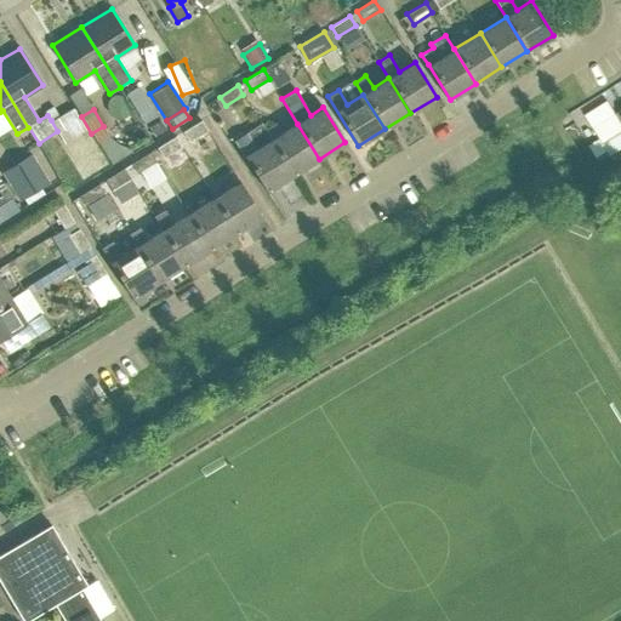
[(620,119),(617,113),(603,123),(609,132),(620,124),(620,119)]
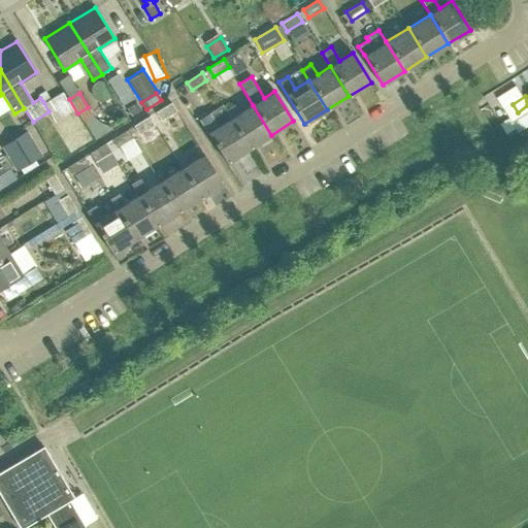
[(136,102),(126,108),(131,116),(141,109),(136,102)]
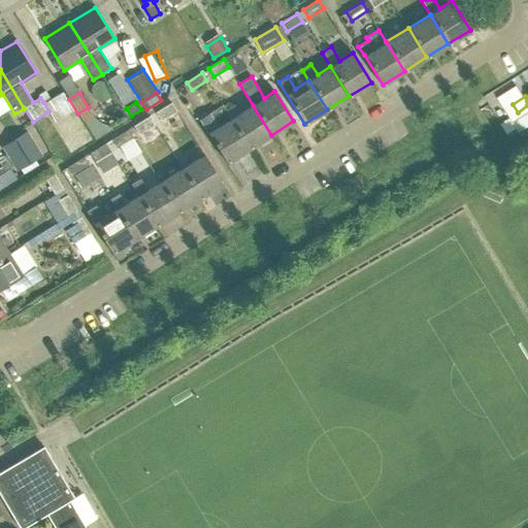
[(161,121),(176,110),(171,102),(156,111),(161,121)]
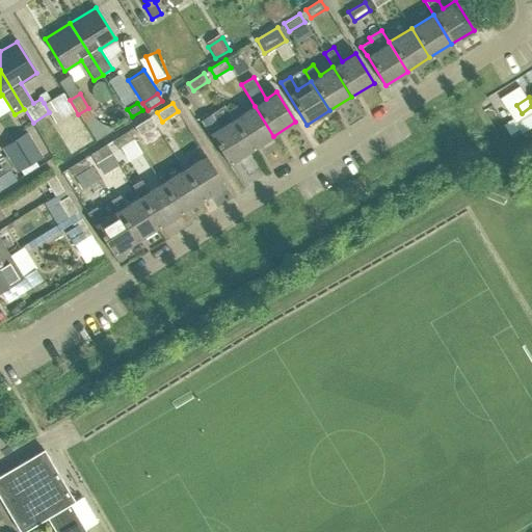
[(273,136),(255,106),(241,113),(236,105),(227,110),(250,150),(273,136)]
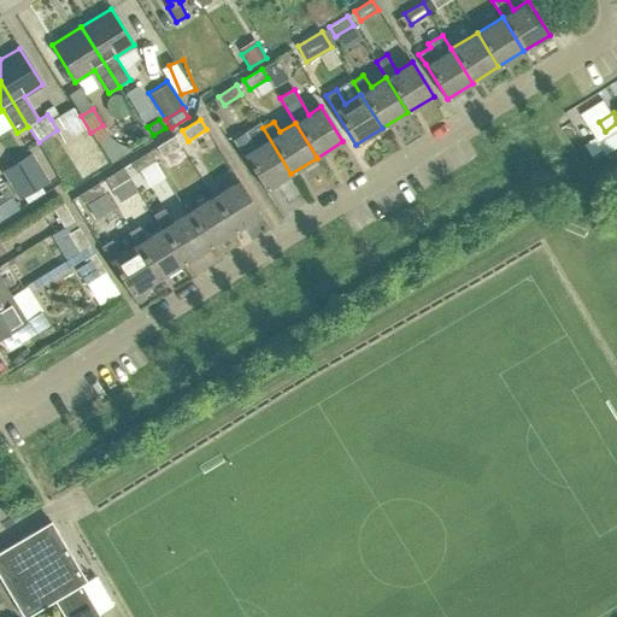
[(234,139),(244,156),(265,189),(291,174),(263,128),(259,123),(234,139)]
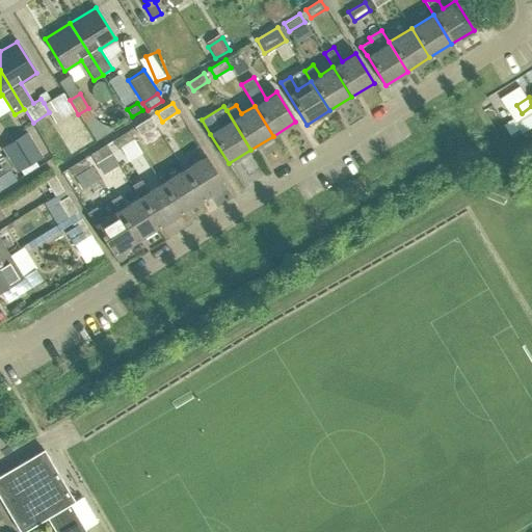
[(139,135),(155,126),(150,116),(134,127),(139,135)]
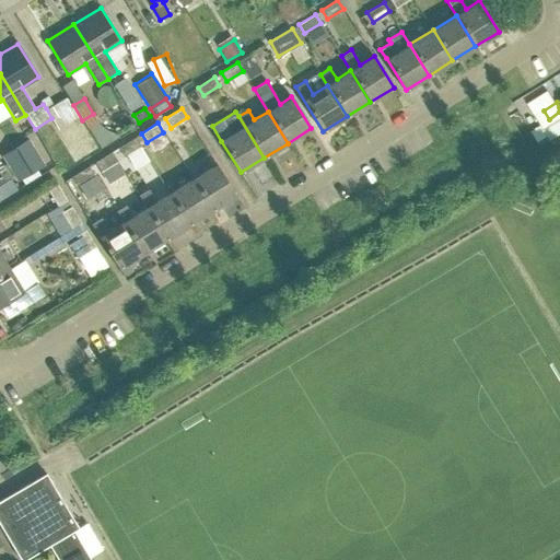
[(124,156),(140,147),(135,138),(118,148),(124,156)]
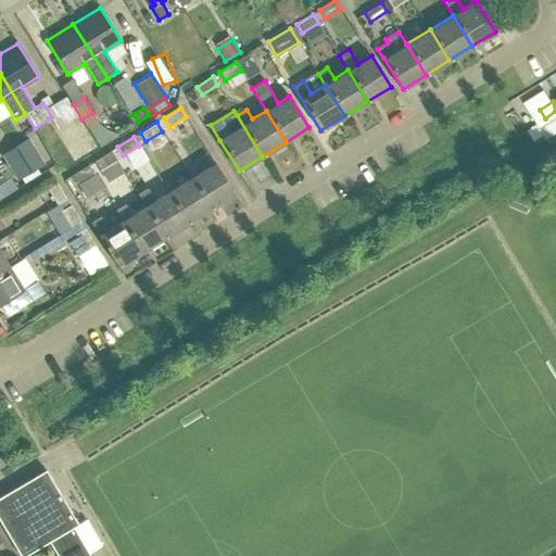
[(43,164),(29,141),(3,158),(17,179),(43,164)]
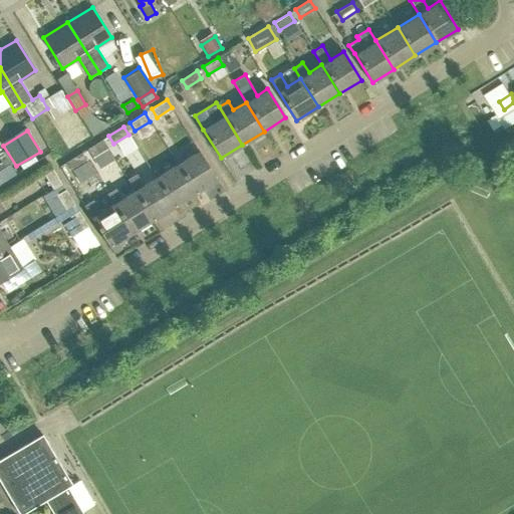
[(105,149),(107,148),(102,140),(87,149),(92,157),(105,149)]
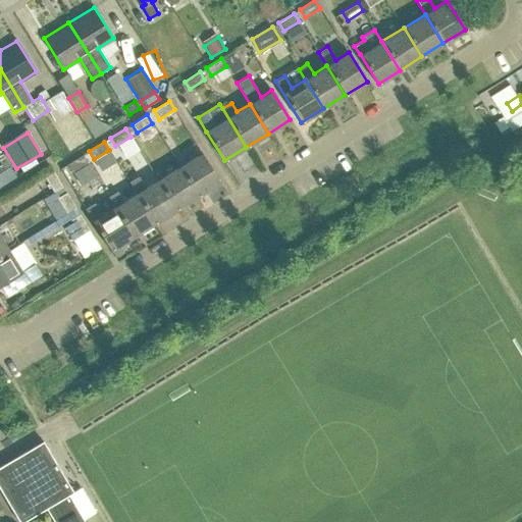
[(107,151),(94,159),(101,171),(115,163),(107,151)]
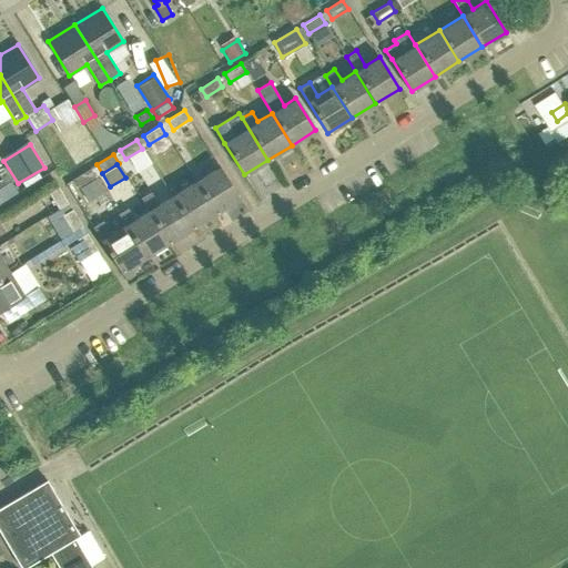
[(195,181),(215,213),(240,198),(220,166),(195,181)]
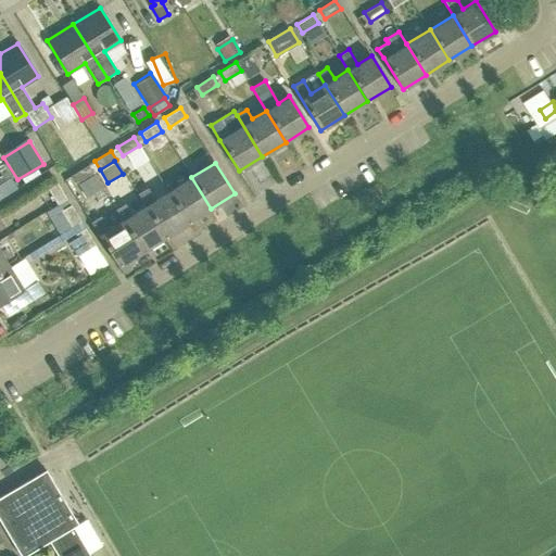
[(92,174),(93,174),(88,165),(72,175),(77,184),(92,174)]
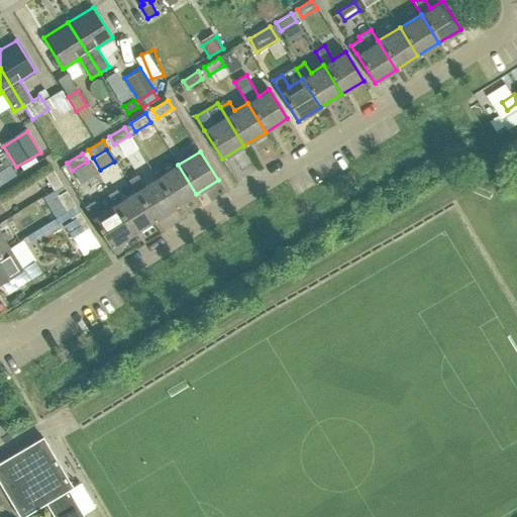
[(157,178),(175,207),(196,194),(178,165),(166,173),(157,158),(146,164),(156,179),(157,178)]
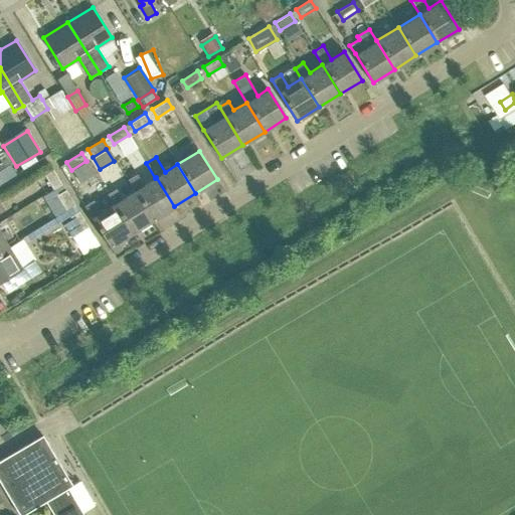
[(86,161),(71,170),(79,183),(94,174),(86,161)]
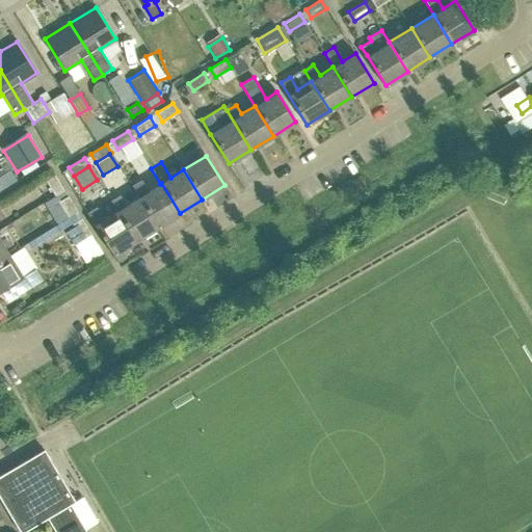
[(0,186),(2,190),(20,179),(12,168),(0,176),(0,186)]
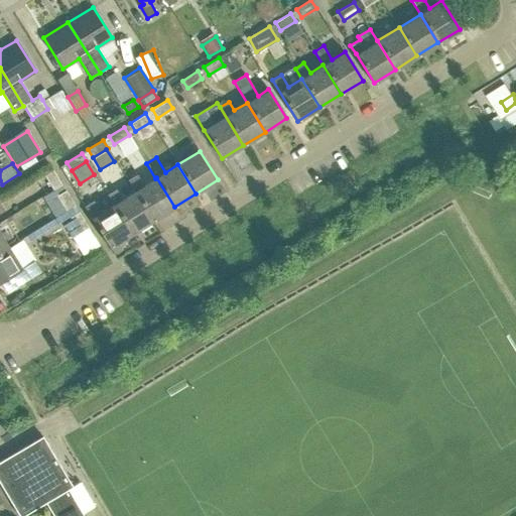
[(53,188),(61,183),(51,168),(43,173),(53,188)]
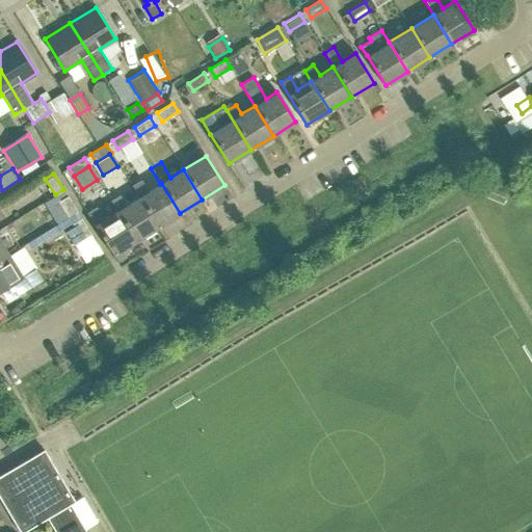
[(161,183),(160,184),(149,191),(142,181),(133,187),(139,196),(158,227),(180,213),(161,183)]
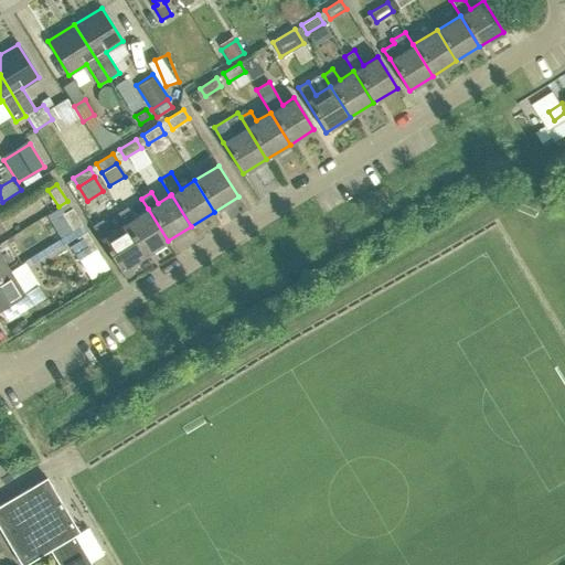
[(73,231),(82,225),(72,209),(62,213),(73,231)]
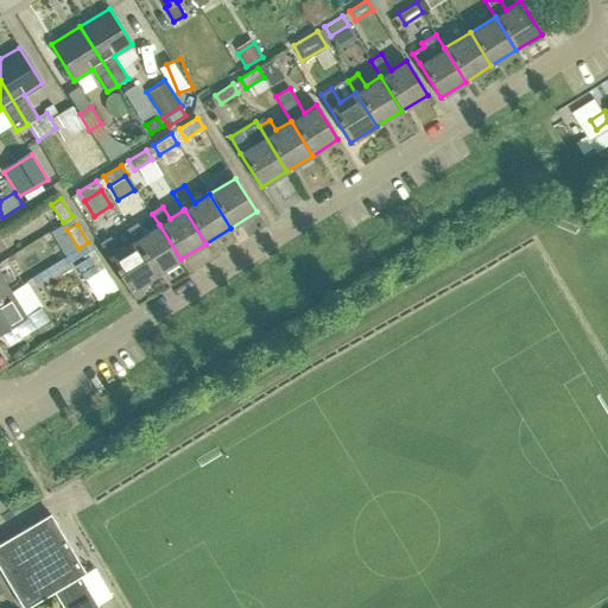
[(154,274),(181,259),(159,225),(134,241),(154,274)]
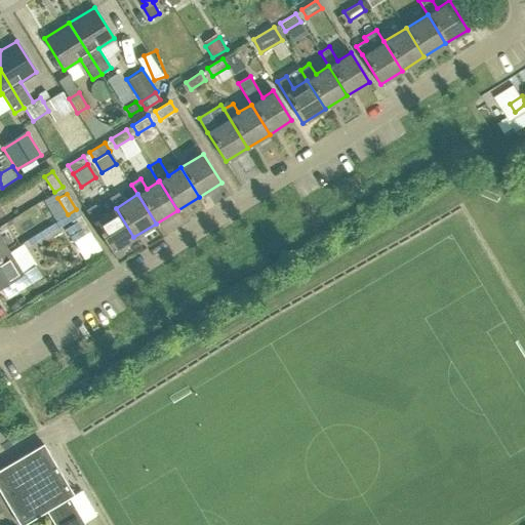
[(133,237),(116,208),(103,215),(96,206),(87,212),(112,251),(133,237)]
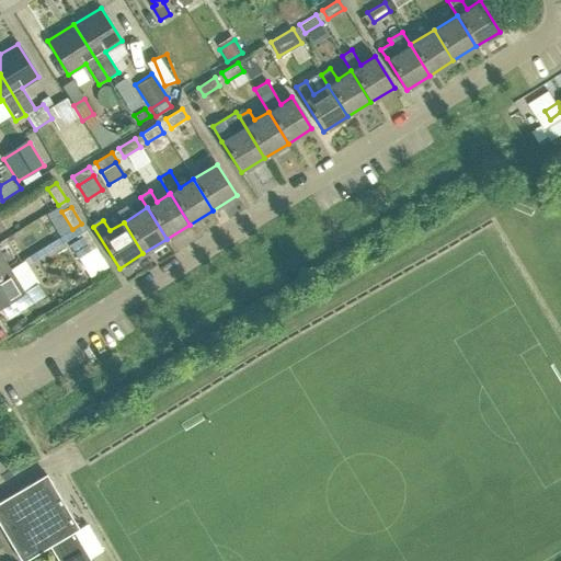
[(78,258),(87,252),(95,247),(86,230),(77,236),(78,238),(69,243),(78,258)]
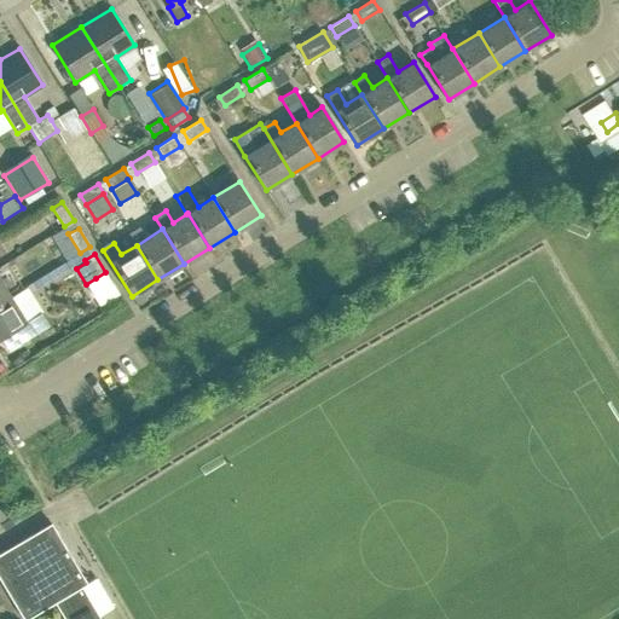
[(10,296),(0,301),(0,337),(25,323),(10,296)]
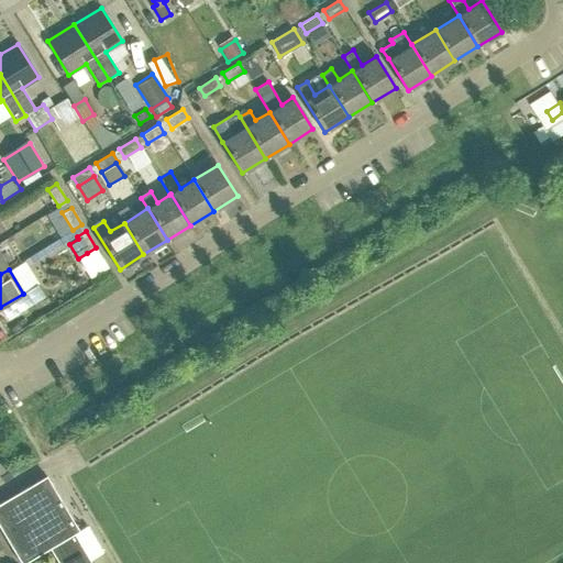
[(57,562),(83,548),(74,533),(78,531),(46,476),(0,503),(0,528),(20,562),(24,562),(50,548),(57,562)]
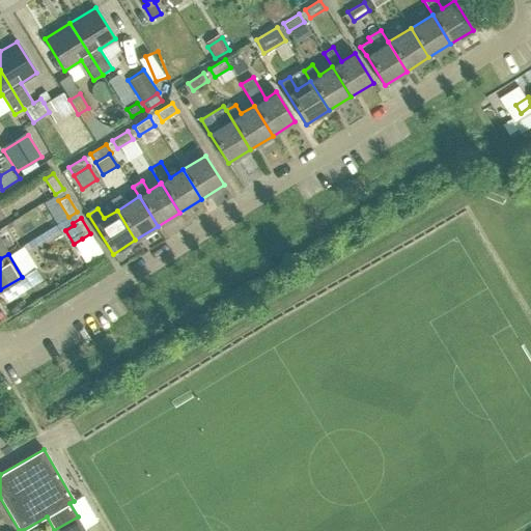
[(86,530),(78,516),(54,530),(86,530)]
